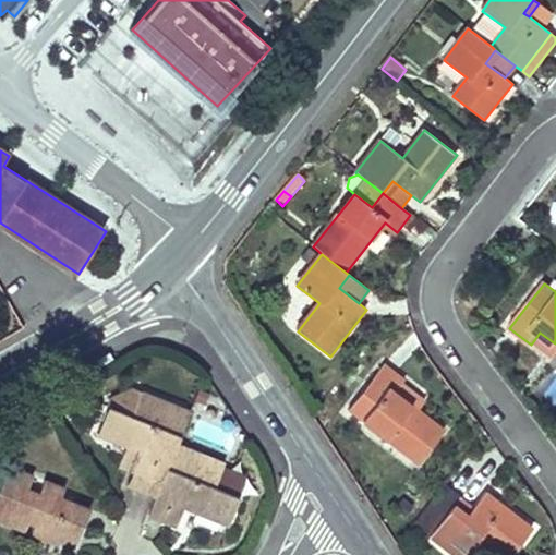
[(41,312),(24,322),(27,329),(45,318),(41,312)]
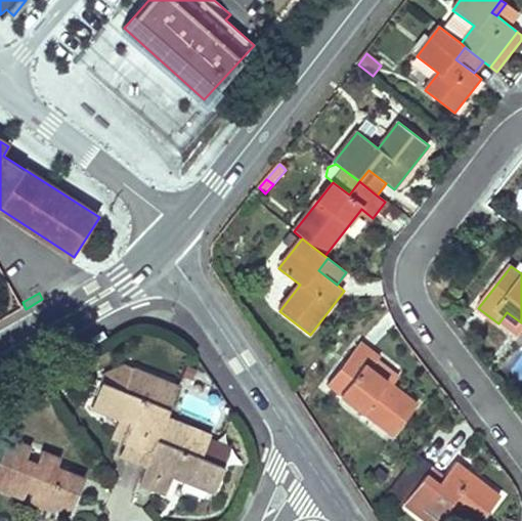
[(521,322),(507,312),(502,319),(521,334),(521,322)]
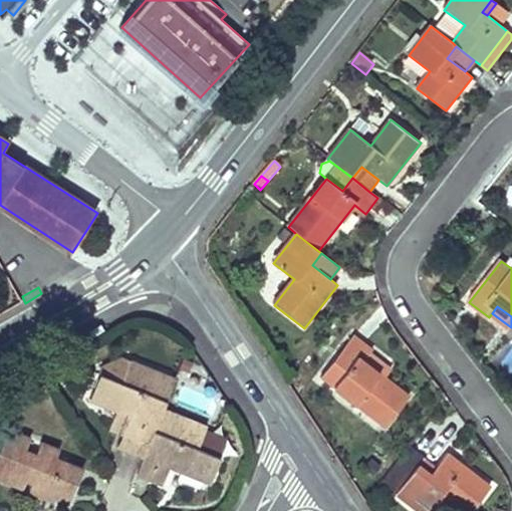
[(166,321),(167,316),(152,311),(150,317),(166,321)]
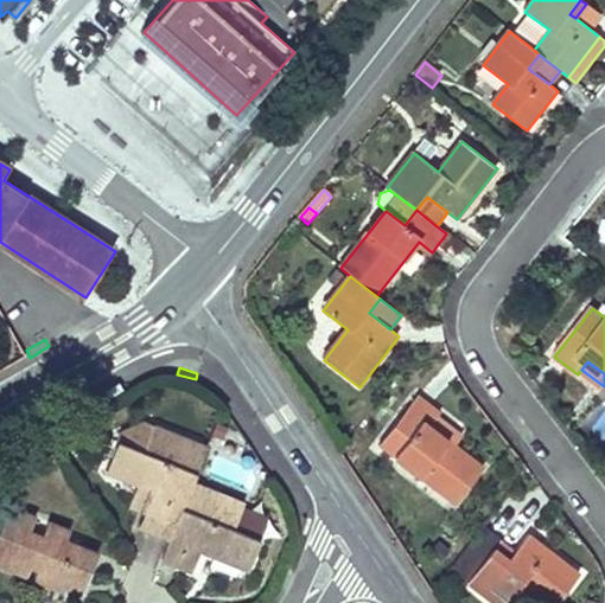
[(441,415),(419,397),(381,447),(457,505),(484,469),(456,447),(431,428),(438,421),(441,415)]
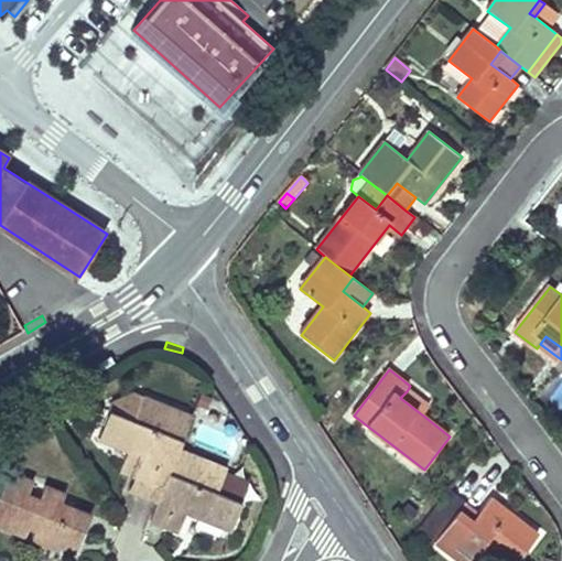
[(430,409),(407,391),(400,398),(423,416),(430,409)]
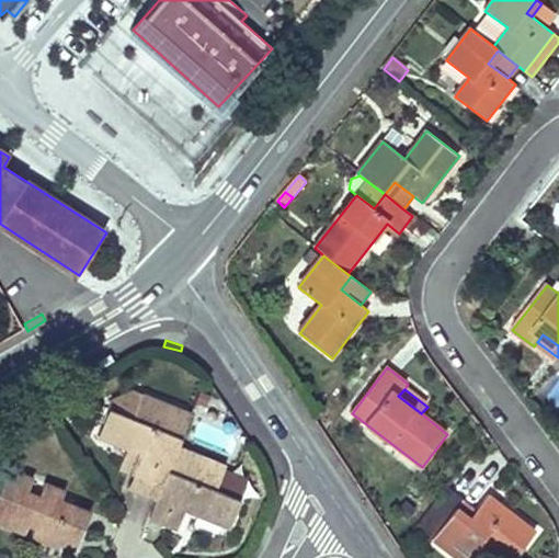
[(143,397),(135,394),(114,403),(111,410),(134,419),(143,397)]
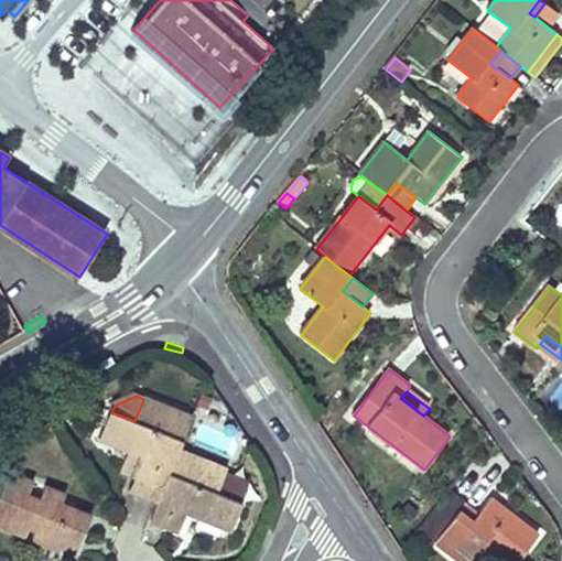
[(192,418),(143,398),(143,399),(134,421),(111,412),(110,412),(99,440),(128,451),(120,471),(136,477),(150,483),(152,477),(166,483),(179,451),(192,418)]
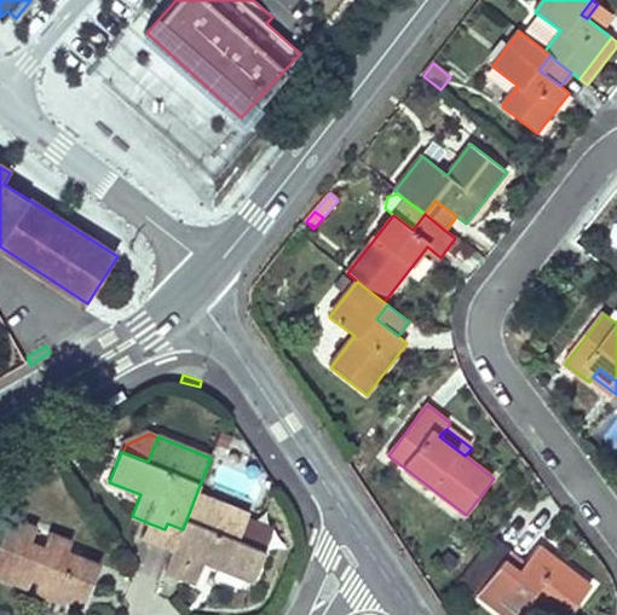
[(166,572),(196,585),(206,562),(203,558),(209,556),(213,558),(217,567),(237,575),(254,581),(266,551),(265,551),(240,540),(247,521),(249,515),(196,494),(183,529),(173,551),(166,572)]
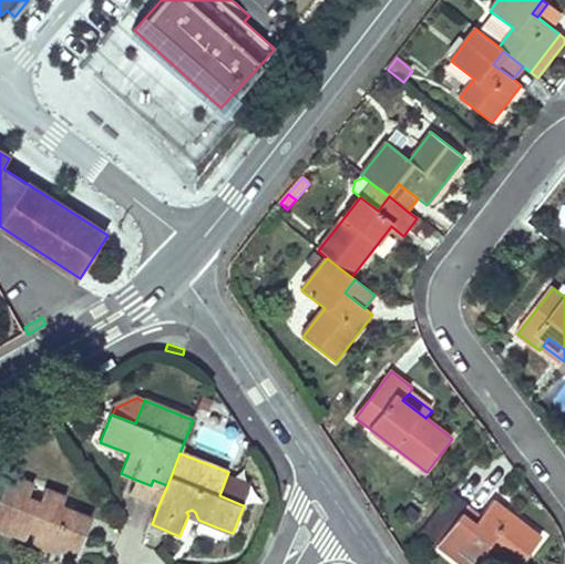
[(0,500),(0,499),(0,529),(26,540),(29,530),(38,533),(34,543),(60,553),(61,549),(78,555),(92,519),(80,514),(83,505),(47,491),(41,504),(28,499),(33,485),(10,475),(0,500)]
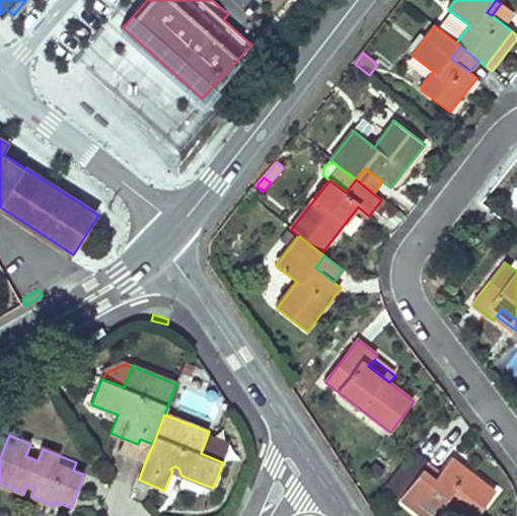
[(207,437),(201,453),(222,462),(228,445),(207,437)]
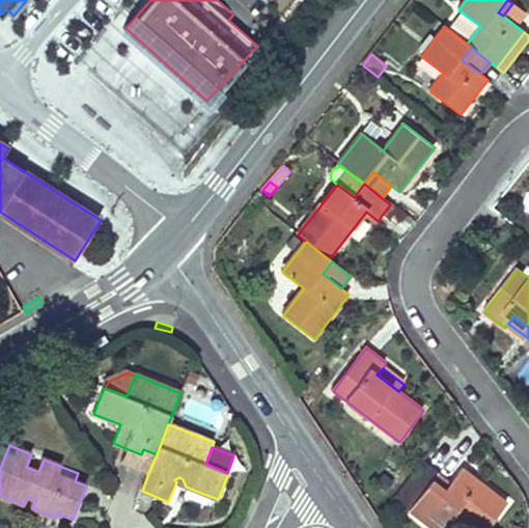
[(122,463),(148,473),(157,454),(143,449),(141,454),(128,449),(122,463)]
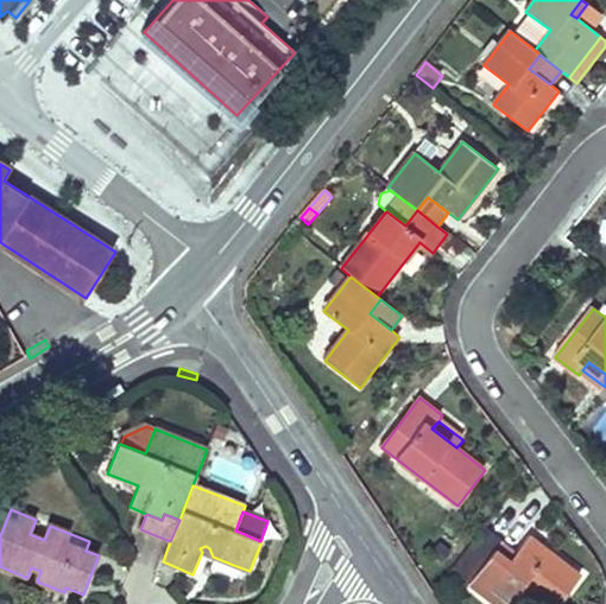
[(50,526),(36,520),(30,534),(44,540),(50,526)]
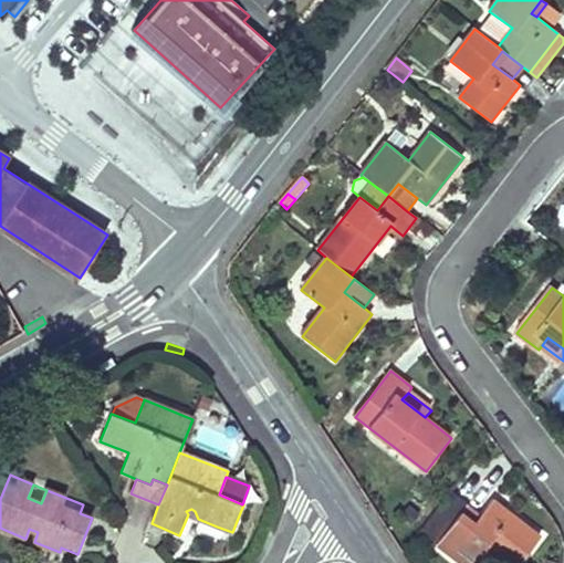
[(430,531),(441,539),(466,506),(455,498),(430,531)]
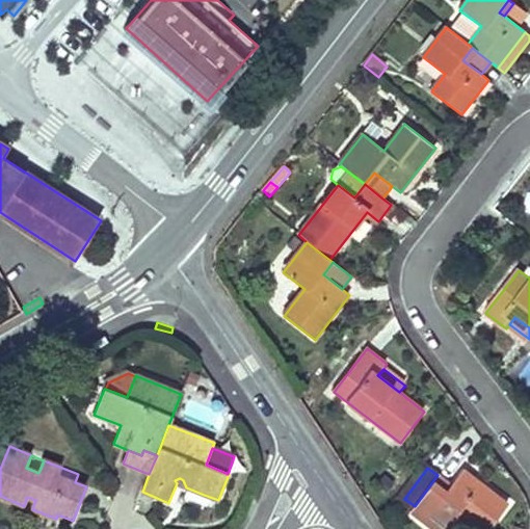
[(444,497),(431,486),(411,512),(431,528),(447,528),(458,514),(476,528),(489,528),(508,505),(464,470),(452,485),(444,497)]
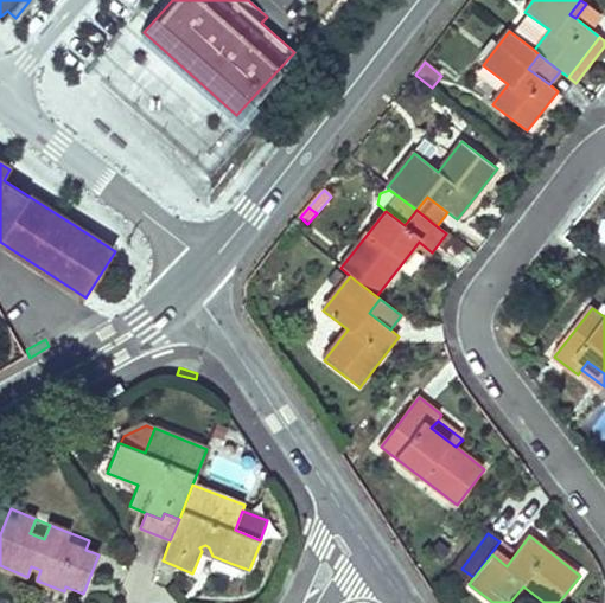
[(507,566),(516,553),(502,543),(492,555),(507,566)]
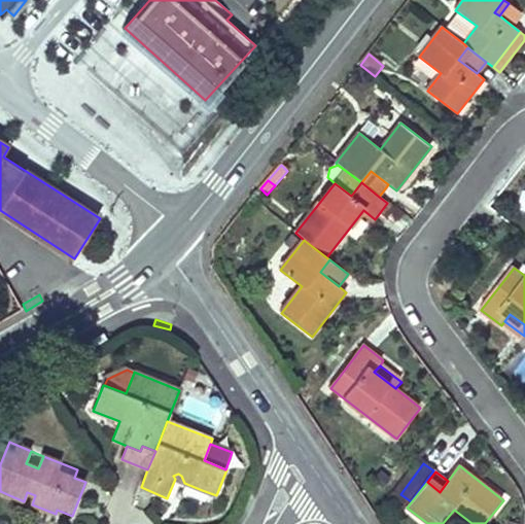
[(173,476),(175,479),(184,483),(181,476),(178,474),(173,476)]
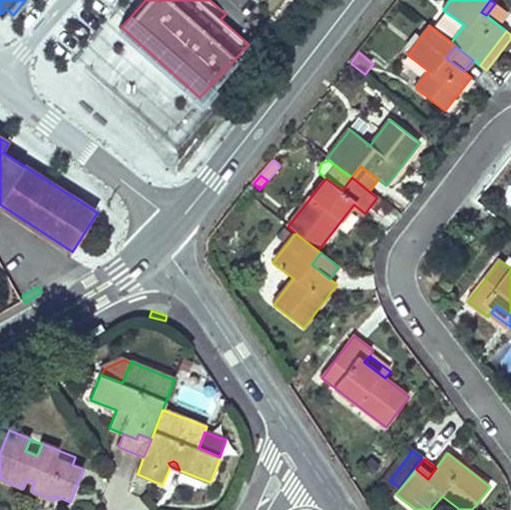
[(199,488),(202,480),(172,470),(169,477),(199,488)]
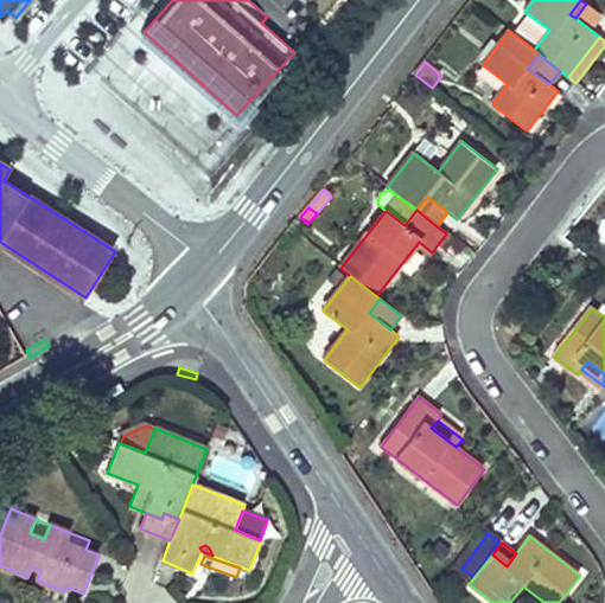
[(40,570),(31,566),(27,577),(37,581),(40,570)]
